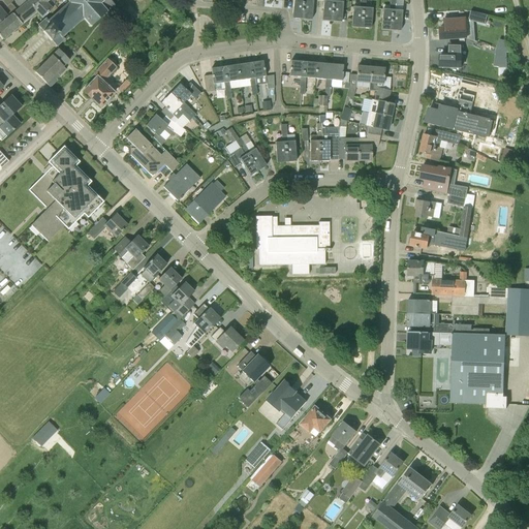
[(31,0),(20,9),(0,24),(0,37),(2,39),(22,24),(21,24),(36,11),(42,19),(52,9),(47,3),(50,0),(31,0)]
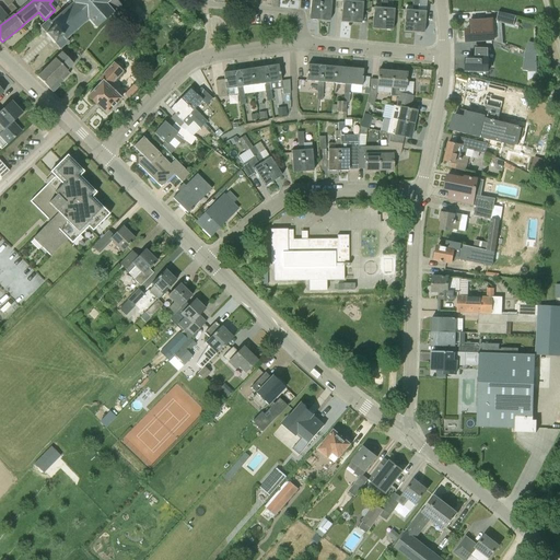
[(0,0),(0,23),(16,10),(11,3),(8,7),(1,0),(0,0)]
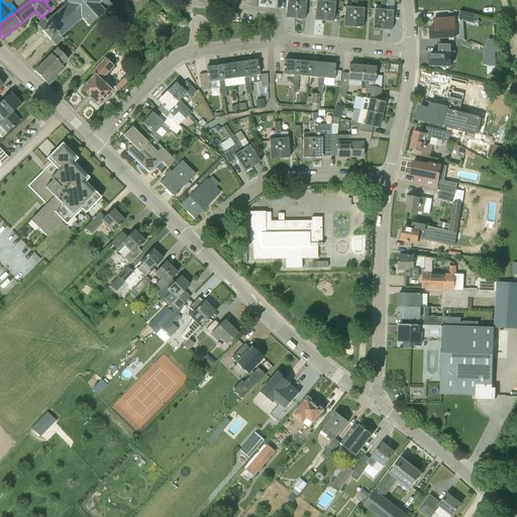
[(17,0),(14,3),(19,9),(30,0),(17,0)]
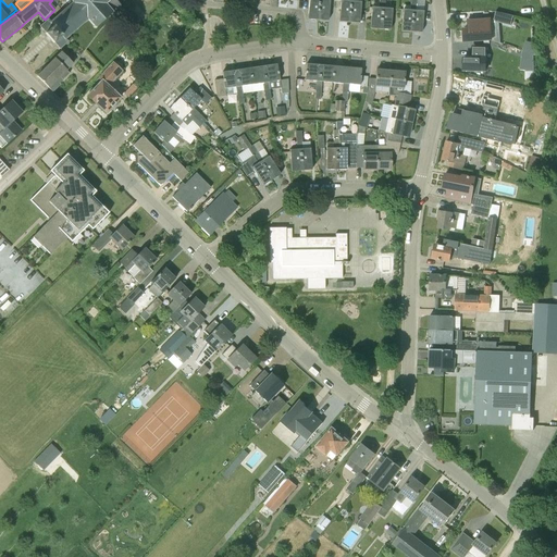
[(49,20),(40,27),(46,33),(45,34),(53,44),(54,42),(60,49),(67,41),(65,39),(88,20),(96,28),(110,15),(112,19),(123,9),(114,0),(70,0),(73,3),(51,23),(49,20)]
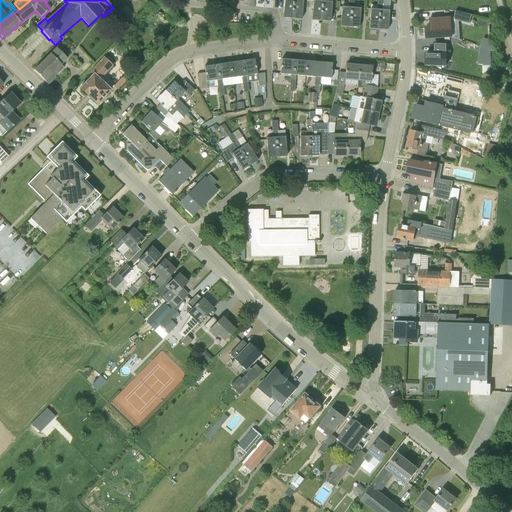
[(284,0),(283,18),(292,19),(293,0),(284,0)]
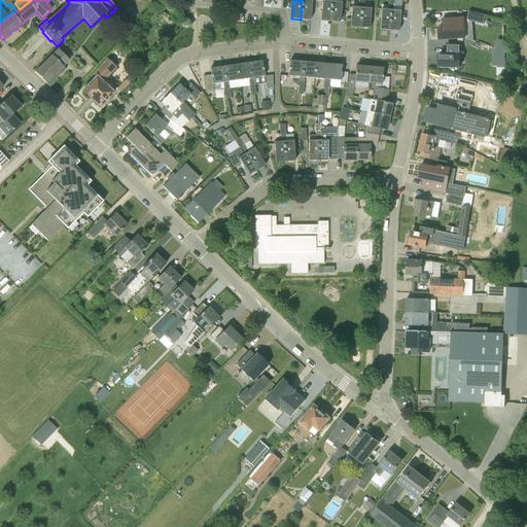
[(311,0),(302,0),(301,20),(310,20),(311,0)]
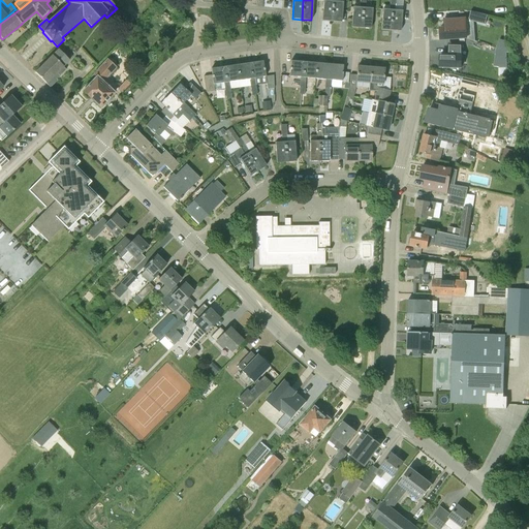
[(336,1),(336,0),(330,0),(331,1),(323,0),(321,21),(332,22),(333,1),(336,1)]
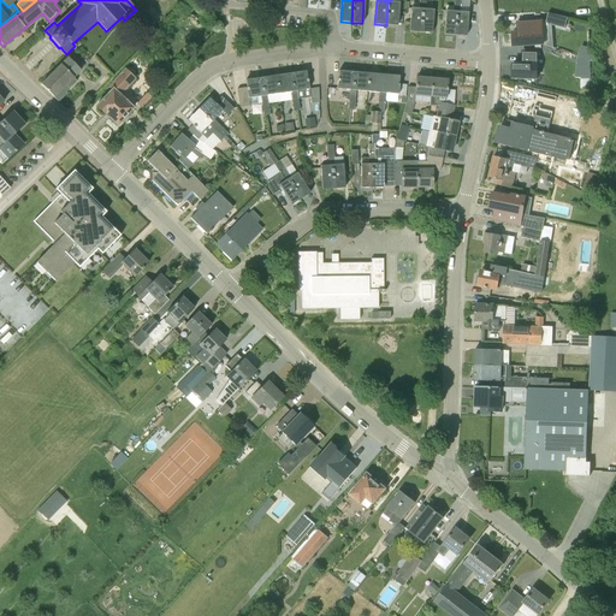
[(419,0),(419,9),(410,7),(409,31),(420,33),(422,9),(425,9),(426,0),(419,0)]
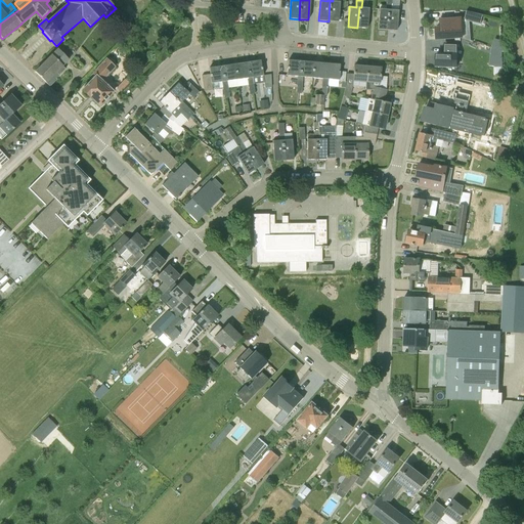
[(340,2),(333,1),(330,1),(329,22),(338,22),(340,2)]
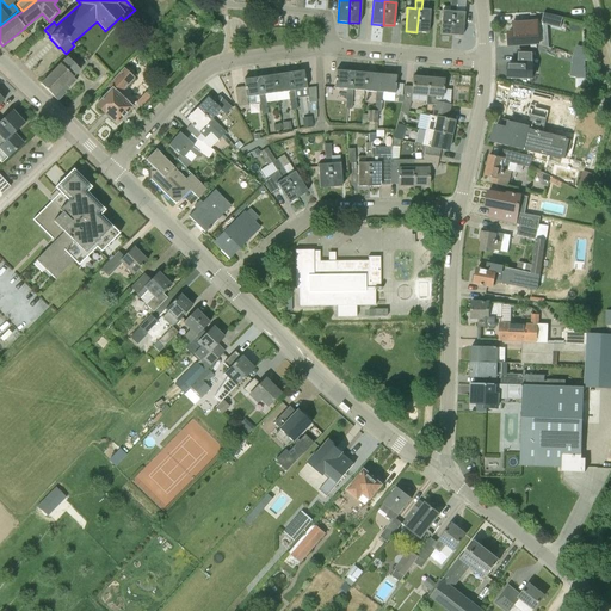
[(456,12),(457,2),(450,1),(450,11),(442,11),(440,35),(451,35),(454,12),(456,12)]
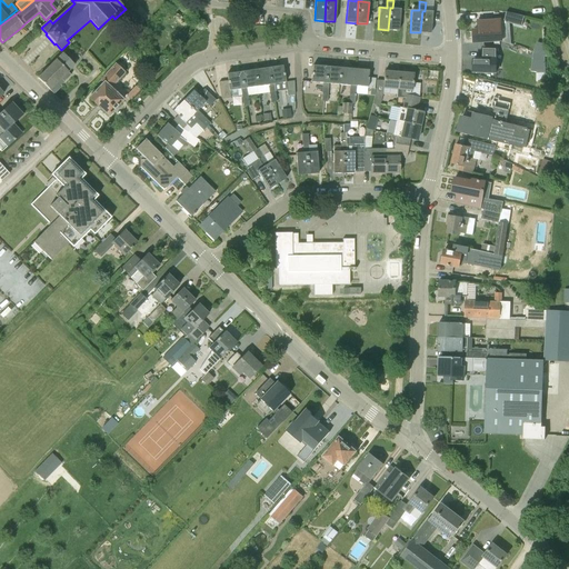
[(400,9),(392,8),(390,8),(388,30),(399,31),(400,9)]
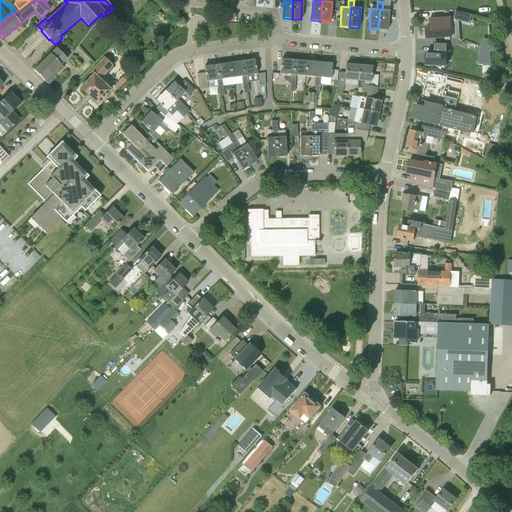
[(389,10),(382,10),(380,10),(378,29),(387,30),(389,10)]
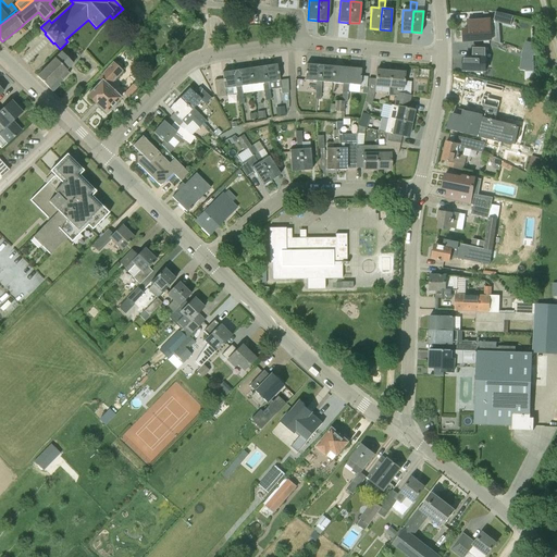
[(511,26),(514,16),(496,12),(493,22),(511,26)]
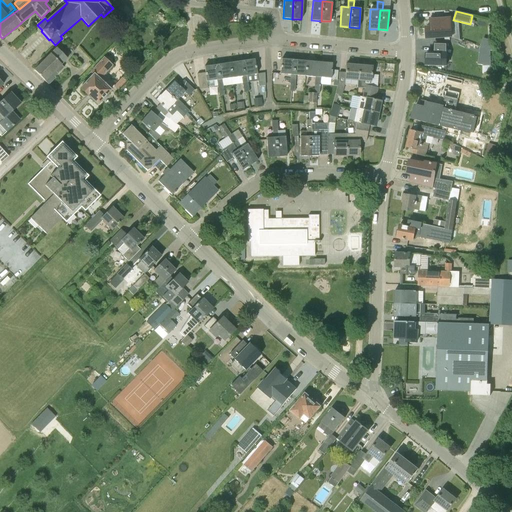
[(431,27),(426,28),(427,39),(443,37),(443,38),(452,37),(451,17),(430,19),(431,27)]
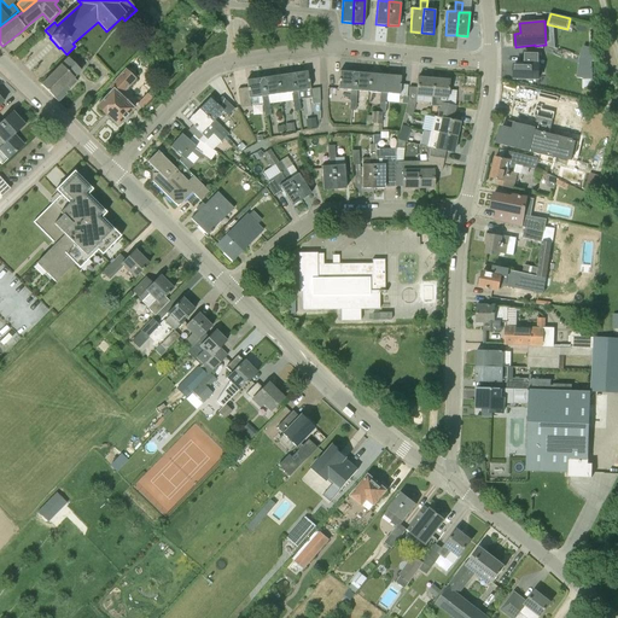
[(514,79),(541,80),(541,51),(524,51),(524,64),(514,64),(514,79)]
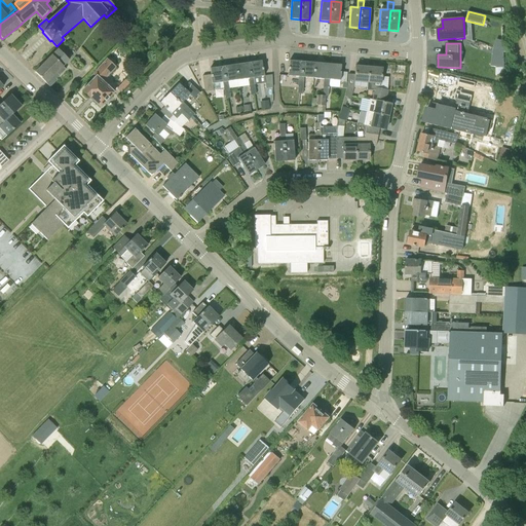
[(35,72),(49,86),(57,80),(55,79),(66,69),(63,67),(69,61),(59,49),(52,55),(35,72)]
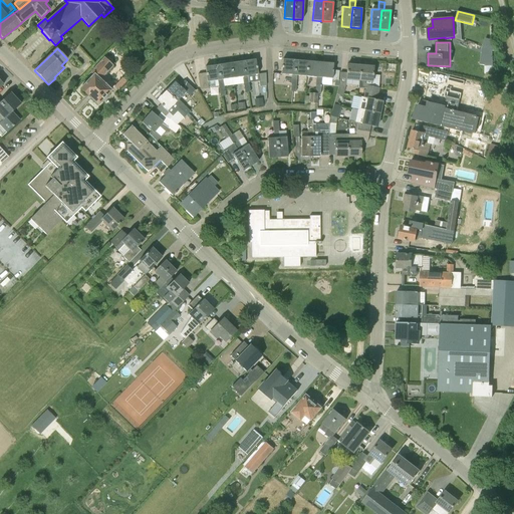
[(90,72),(93,75),(81,88),(81,89),(81,92),(84,95),(87,95),(97,104),(110,90),(100,79),(113,65),(104,57),(90,72)]
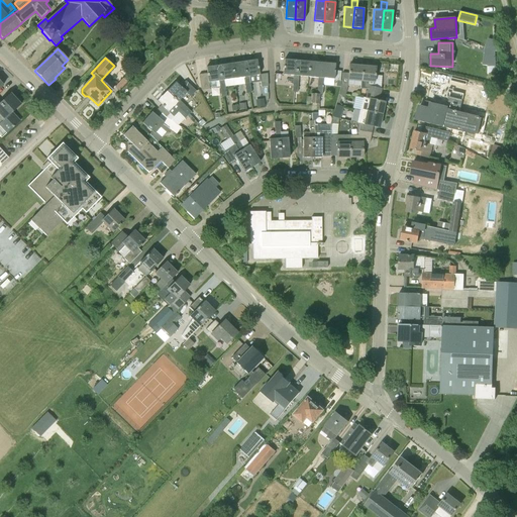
[(251,93),(248,77),(260,75),(262,87),(268,86),(268,74),(261,75),(256,60),(244,62),(248,93),(251,93)]
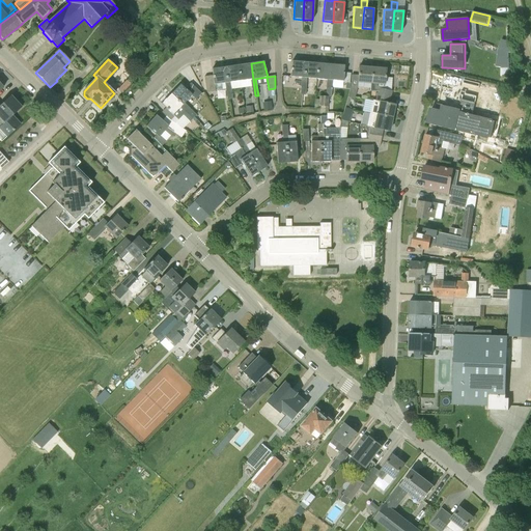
[(300,94),(303,94),(305,62),(291,61),(291,67),(290,67),(289,78),(301,78),(300,94)]
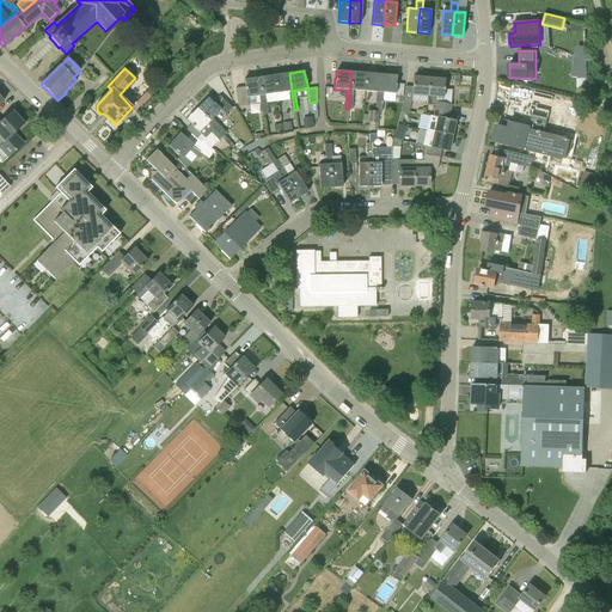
[(352,72),(349,109),(352,110),(354,90),(366,91),(367,73),(352,72)]
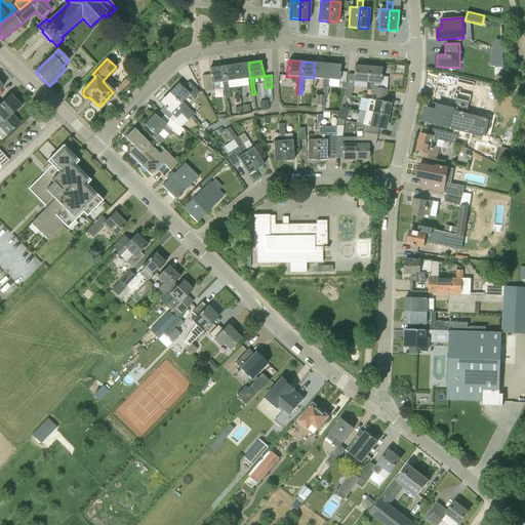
[(249,94),(252,94),(248,63),(235,65),(237,80),(247,79),(249,94)]
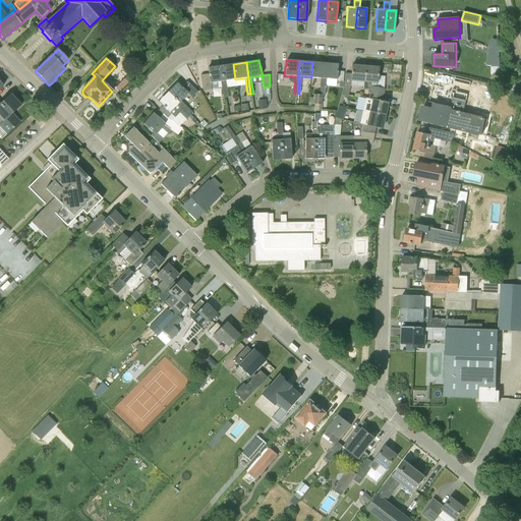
[(324,79),(326,63),(312,62),(311,77),(321,78),(324,79)]
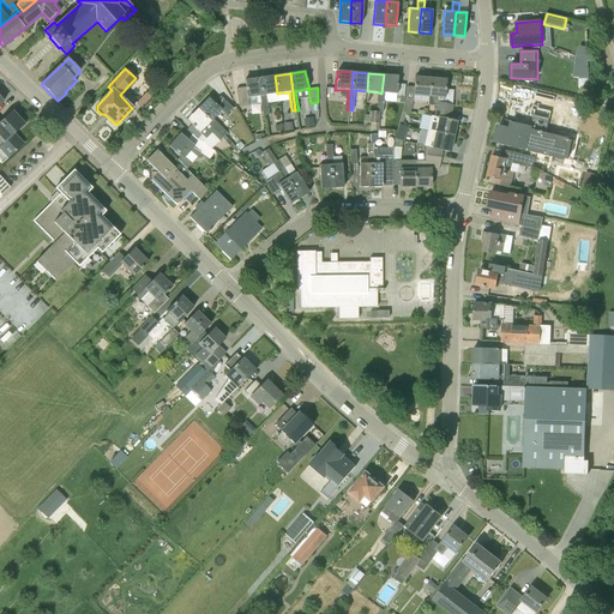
[(381,94),(378,92),(377,103),(384,103),(384,94),(397,94),(398,84),(397,84),(398,76),(384,74),(381,94)]
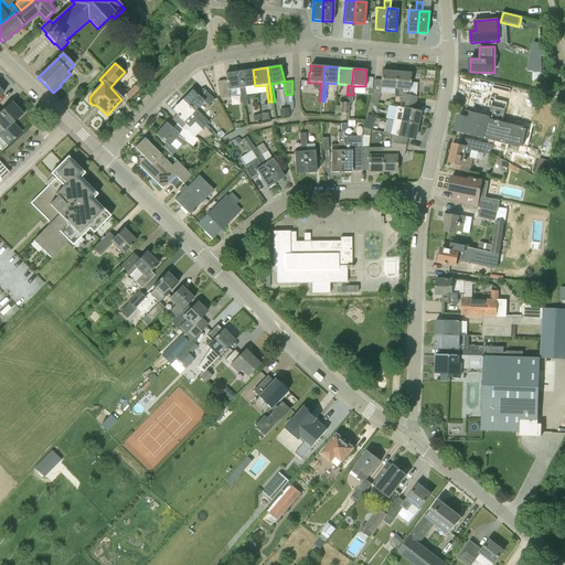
[(247,105),(245,87),(255,86),(253,70),(240,72),(244,106),(247,105)]
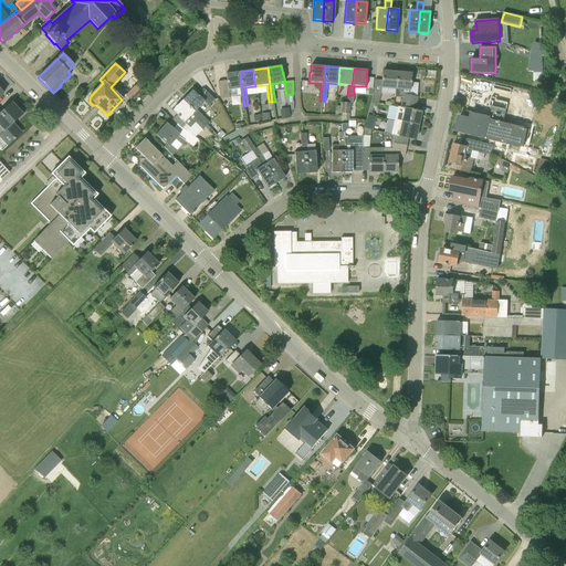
[(377,105),(378,104),(381,92),(387,93),(387,88),(396,88),(397,72),(383,71),(381,81),(375,80),(374,91),(370,103),(370,104),(374,105),(377,105)]
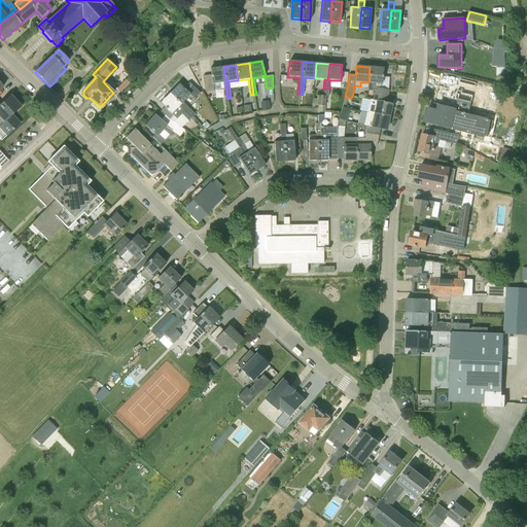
[(211,75),(203,76),(205,86),(205,92),(213,91),(213,90),(223,89),(225,99),(227,99),(223,67),(210,68),(211,75)]
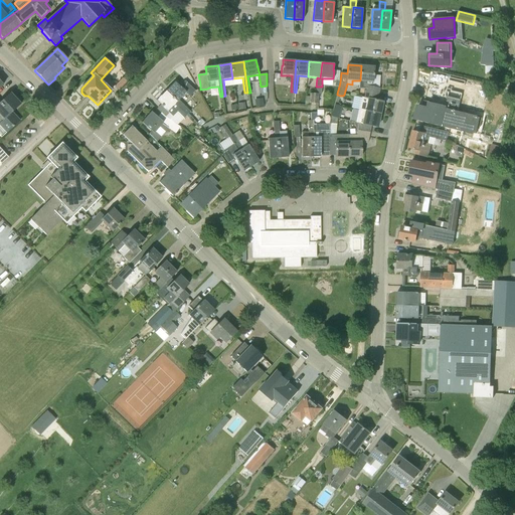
[(361,65),(360,80),(359,89),(366,89),(366,86),(368,86),(372,87),(372,81),(374,66),(361,65)]
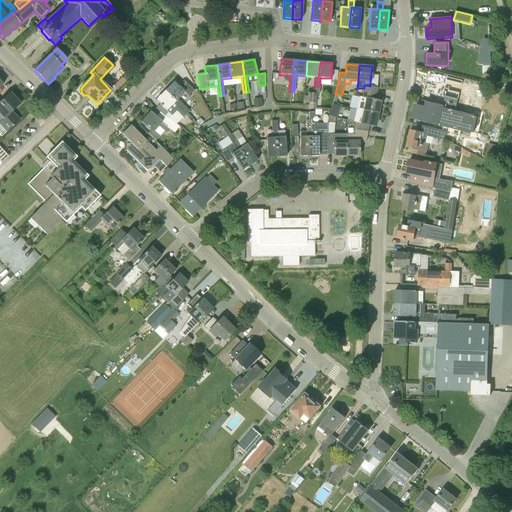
[(511,65),(502,67),(502,78),(511,79),(511,65)]
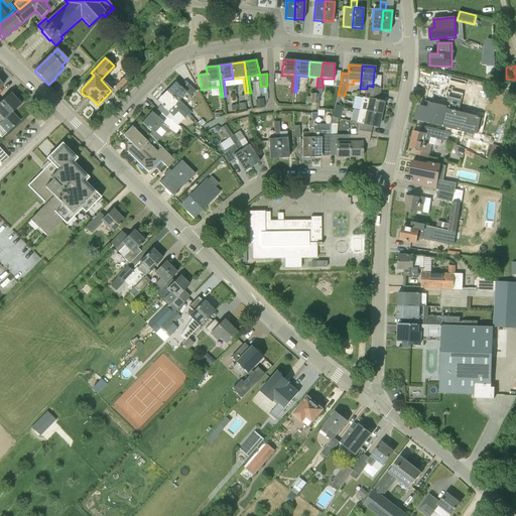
[(126,83),(123,79),(115,87),(119,90),(126,83)]
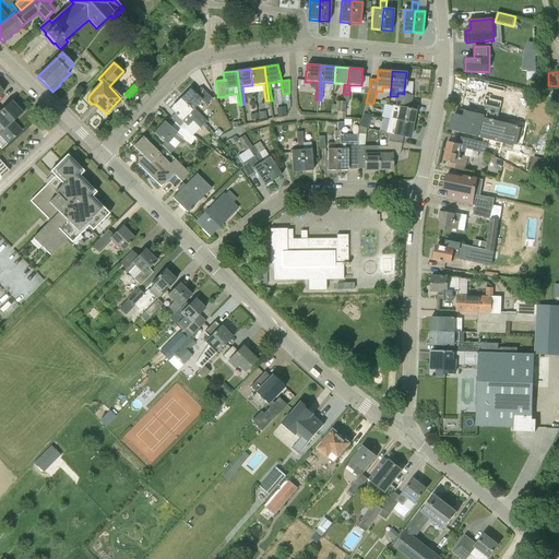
[(454,115),(451,130),(455,131),(477,135),(518,145),(519,145),(521,138),(524,139),(525,139),(527,128),(522,126),(498,121),(501,107),(504,88),(488,85),(483,106),(486,107),(485,116),(460,110),(459,116),(454,115)]
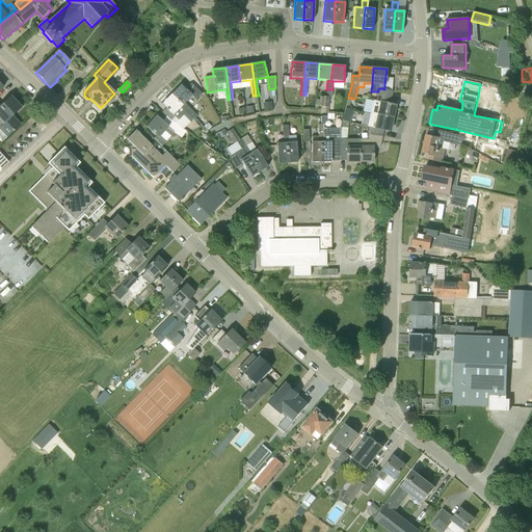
[(181,84),(171,94),(183,105),(181,107),(187,113),(191,109),(185,104),(186,103),(192,96),(196,100),(202,94),(198,90),(191,83),(185,89),(181,84)]
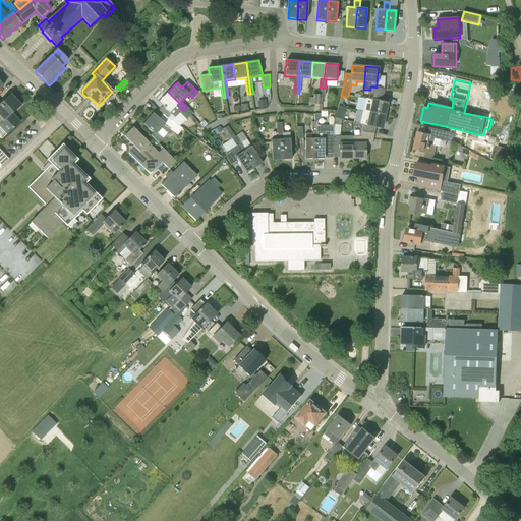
[(377,88),(372,87),(370,87),(370,90),(369,93),(383,96),(384,90),(377,88)]
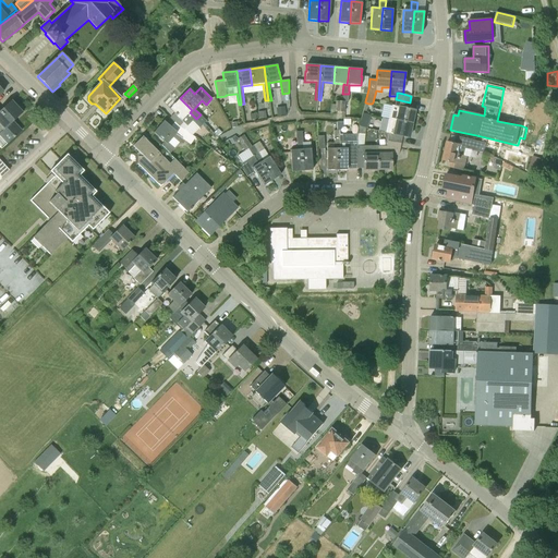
[(180,98),(170,109),(183,122),(179,126),(185,131),(192,135),(204,123),(206,121),(201,114),(196,119),(190,112),(192,110),(180,98)]
